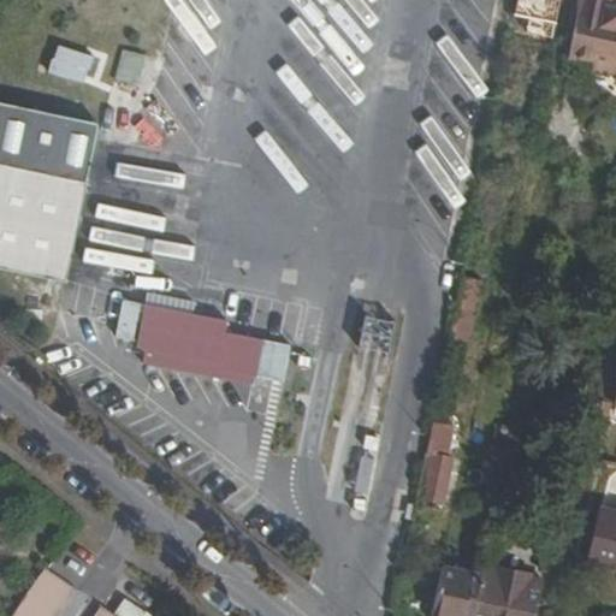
[(587,58),(586,64),(615,70),(615,1),(608,0),(574,0),(562,53),(587,58)]
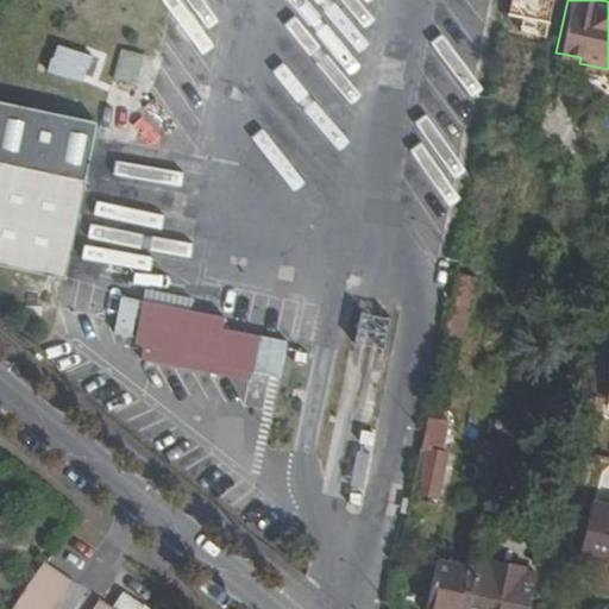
[(55,42),(45,69),(82,82),(92,55),(55,42)]
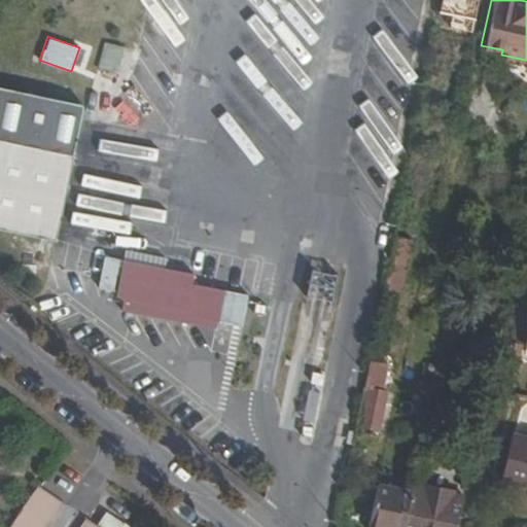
[(116,75),(128,49),(107,40),(95,66),(116,75)]
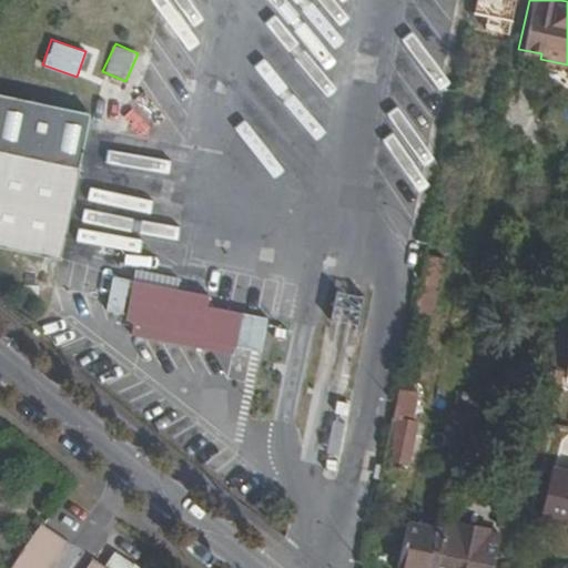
[(0,94),(0,244),(60,257),(90,114),(0,94)]
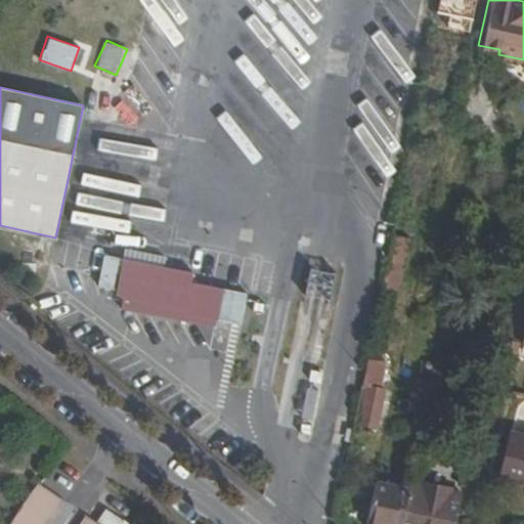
[(125,248),(123,258),(165,266),(167,256),(125,248)]
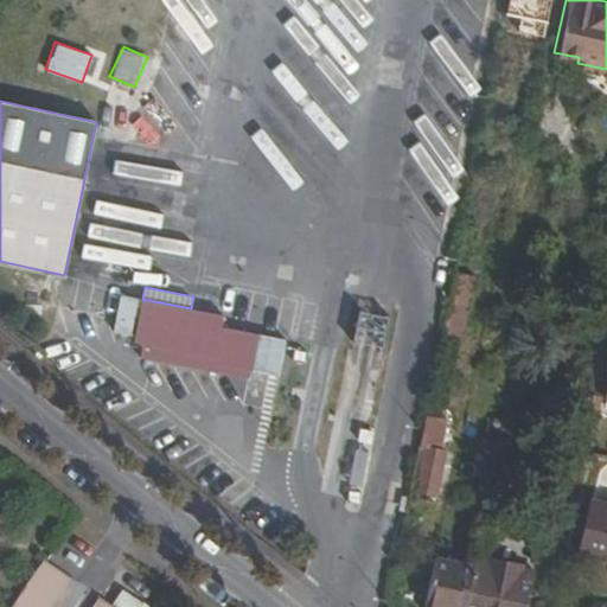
[(134,336),(142,299),(122,295),(115,332),(134,336)]
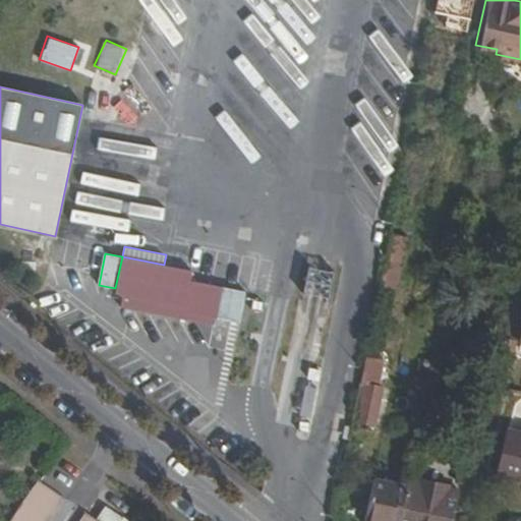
[(164,265),(122,256),(115,288),(114,294),(123,296),(121,306),(215,325),(216,317),(222,286),(190,280),(192,271),(164,265)]
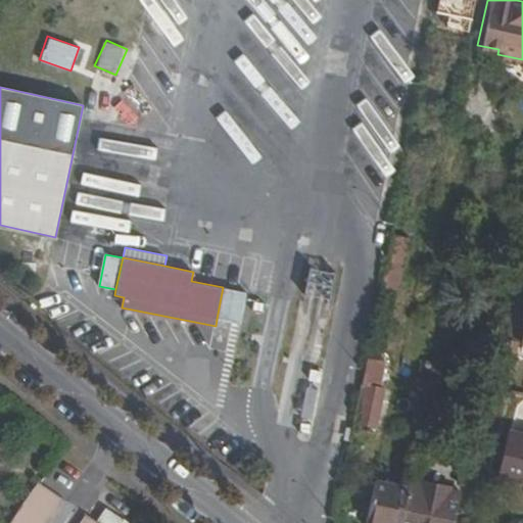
[(247,292),(223,287),(217,319),(241,324),(247,292)]
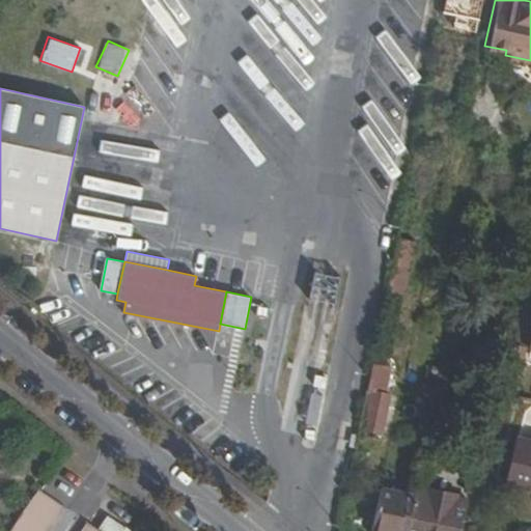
[(530,300),(522,298),(512,342),(523,344),(530,345),(530,300)]
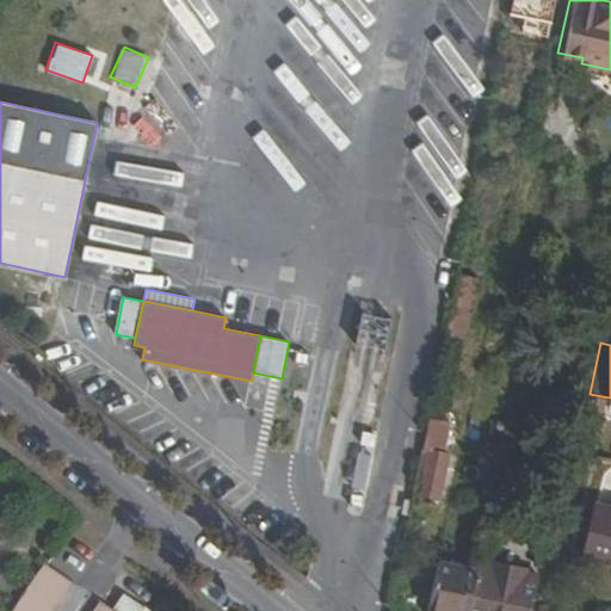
[(308,353),(297,352),(296,362),(308,363),(308,353)]
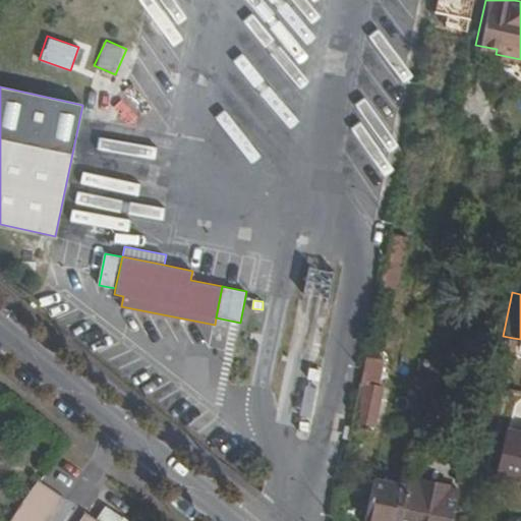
[(513,338),(503,336),(499,354),(509,356),(513,338)]
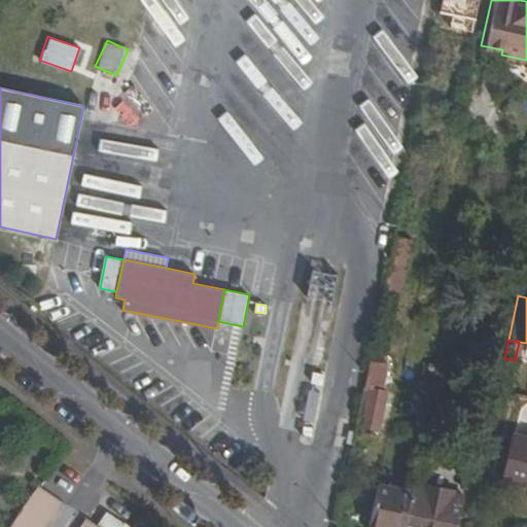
[(387,387),(370,384),(362,423),(380,426),(387,387)]
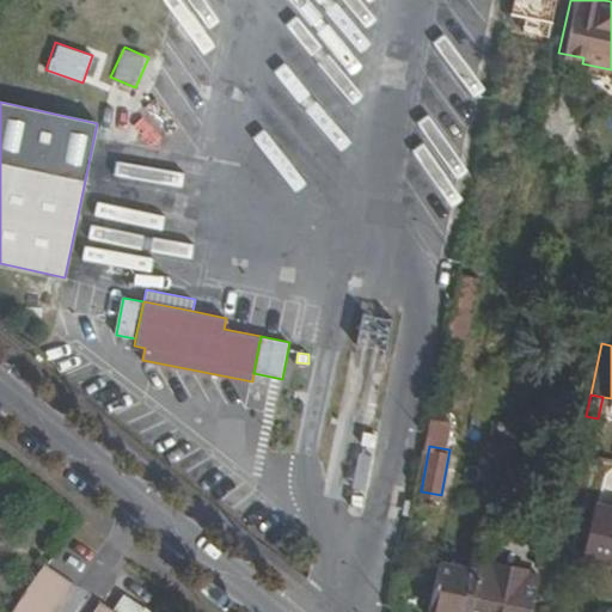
[(611,507),(594,503),(582,556),(611,562),(611,507)]
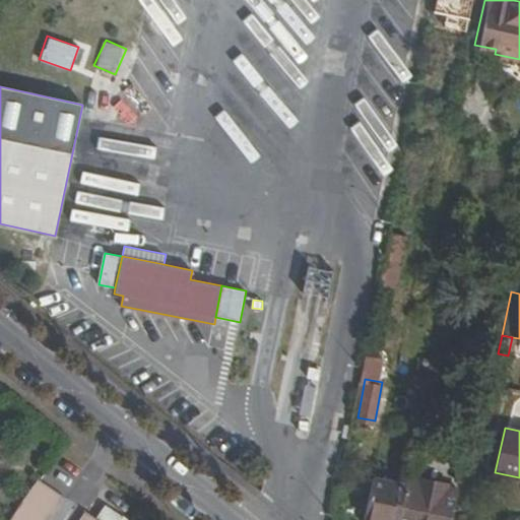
[(38,471),(5,519),(39,519),(61,486),(38,471)]
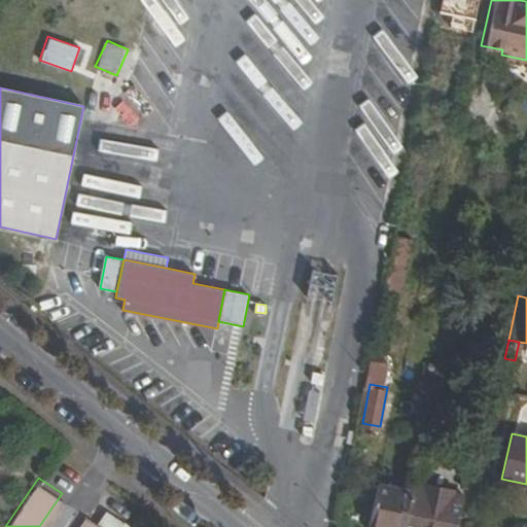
[(423,480),(422,485),(451,490),(452,485),(423,480)]
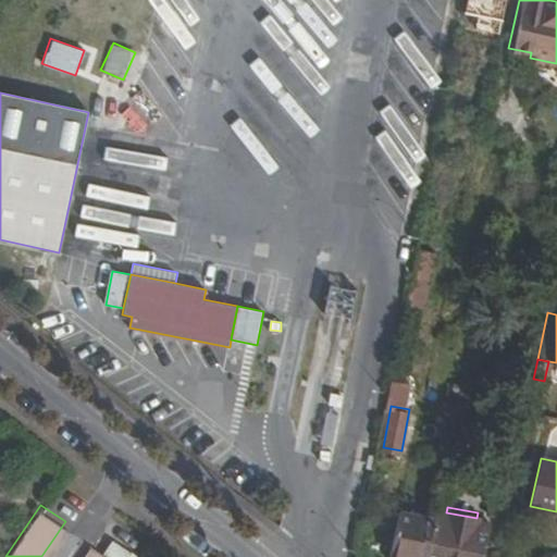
[(398,508),(390,552),(413,556),(425,556),(434,516),(398,508)]
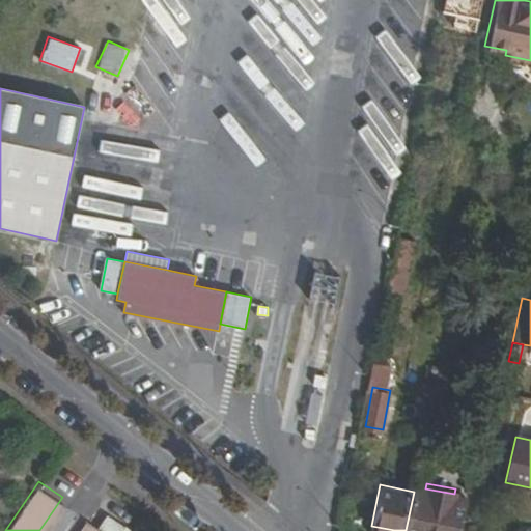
[(406,530),(460,530),(468,497),(454,494),(425,488),(415,486),(414,492),(406,530)]
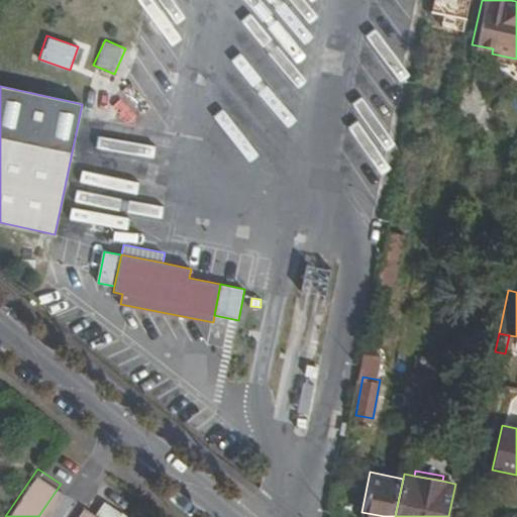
[(107,516),(89,505),(80,516),(107,516)]
